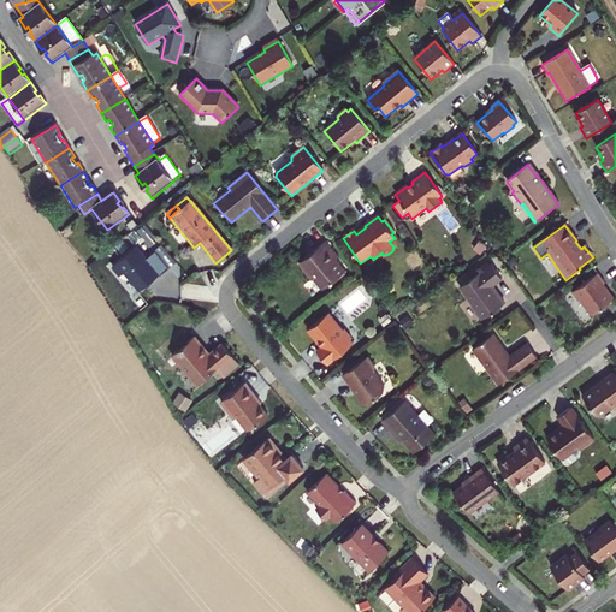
[(176,263),(161,247),(153,255),(143,243),(119,262),(126,271),(131,267),(147,286),(165,271),(166,272),(176,263)]
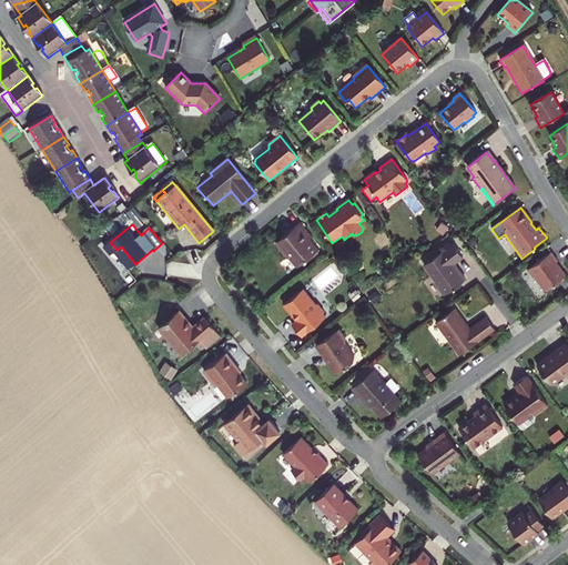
[(308,242),(312,239),(300,224),(276,243),(281,249),(279,251),(286,260),(288,258),(297,269),(305,262),(308,262),(318,254),(308,242)]
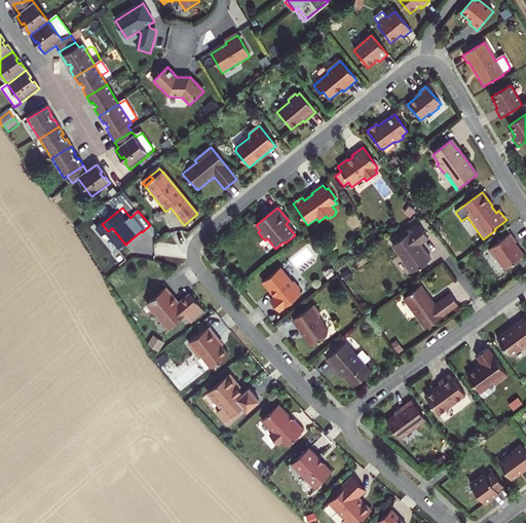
[(399,238),(400,240),(392,247),(404,262),(403,262),(411,274),(430,260),(422,250),(421,251),(418,246),(427,239),(419,227),(412,232),(410,230),(399,238)]
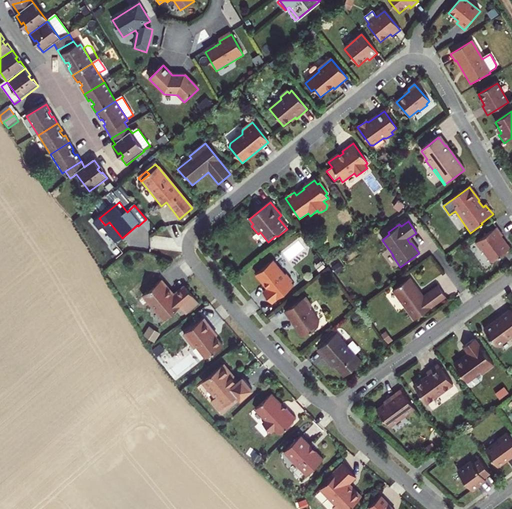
[(501,235),(497,228),(475,244),(481,251),(482,250),(490,262),(493,262),(510,250),(501,238),(501,235)]
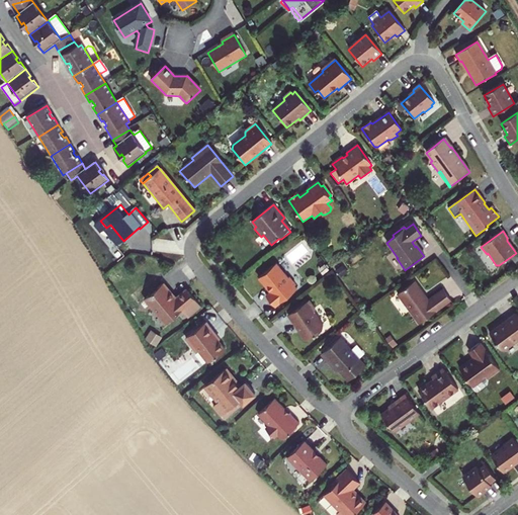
[(266,296),(274,308),(296,290),(294,287),(295,286),(288,278),(287,279),(275,264),(258,279),(266,288),(267,288),(271,292),(266,296)]
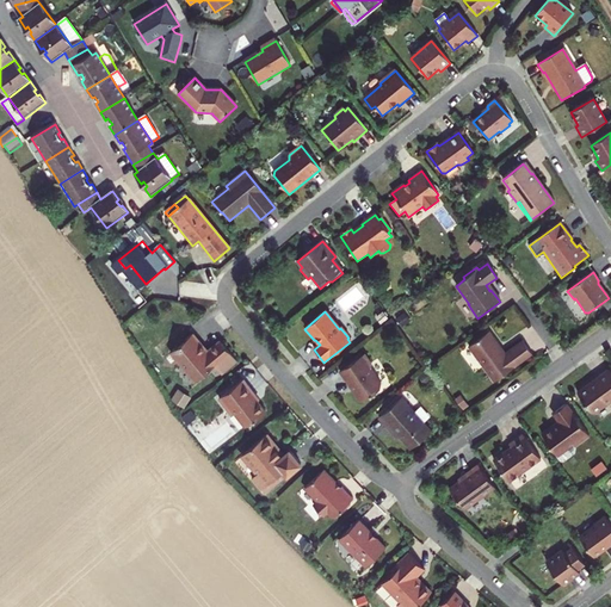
[(494,383),(531,355),(522,342),(505,354),(488,333),(468,347),(494,383)]
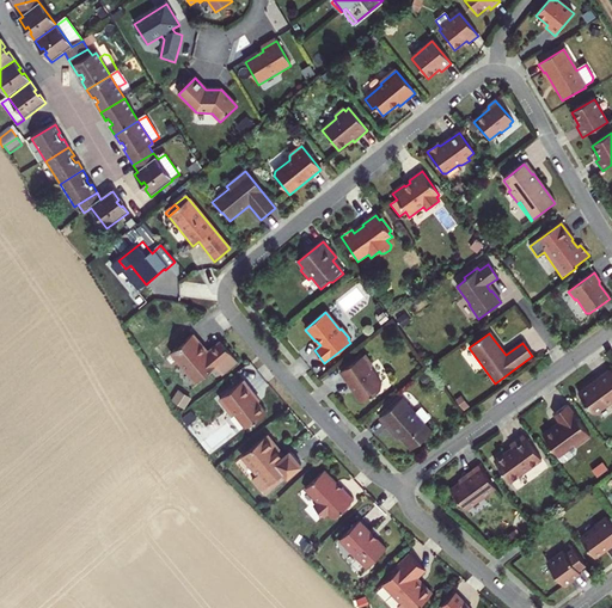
[(201,345),(193,336),(171,354),(195,384),(214,368),(221,376),(237,363),(220,342),(206,354),(200,347),(201,345)]
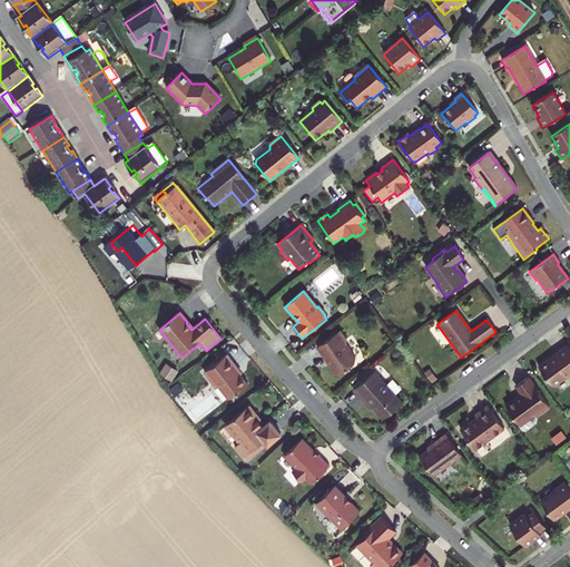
[(346,341),(340,332),(316,348),(336,377),(354,364),(355,359),(345,345),(346,341)]
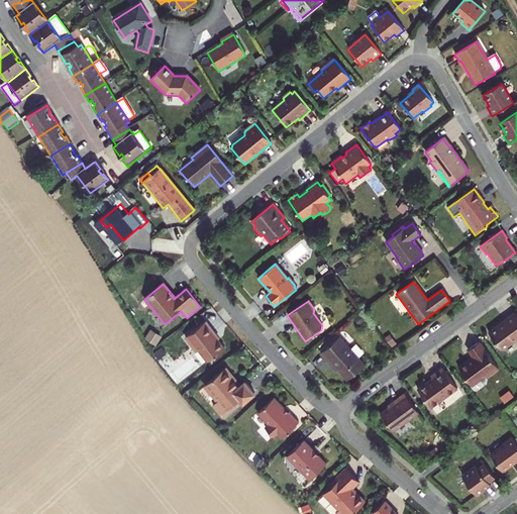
[(516,317),(515,314),(504,322),(504,323),(500,326),(498,326),(488,333),(500,349),(504,350),(516,340),(516,317)]
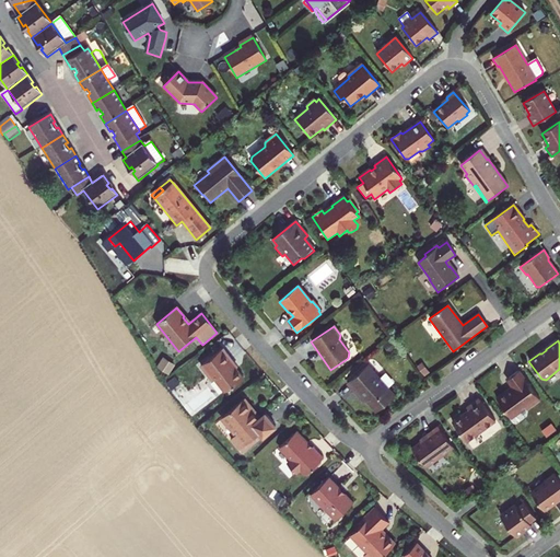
[(233,363),(223,350),(200,368),(210,380),(214,381),(224,394),(243,379),(232,364),(233,363)]
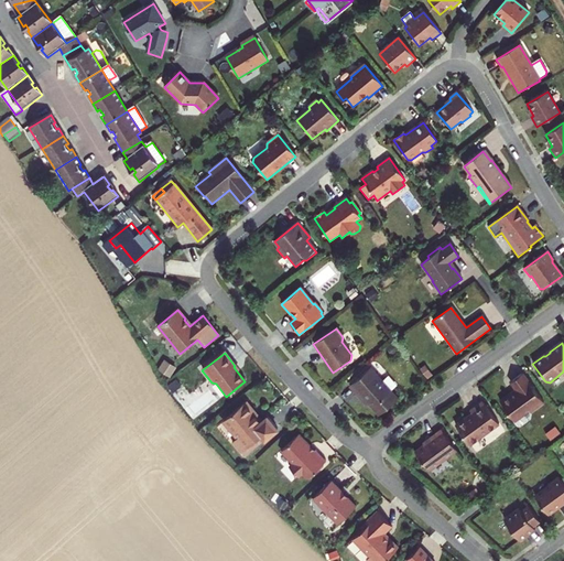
[(364,399),(369,405),(379,417),(398,400),(370,368),(349,387),(361,401),(364,399)]
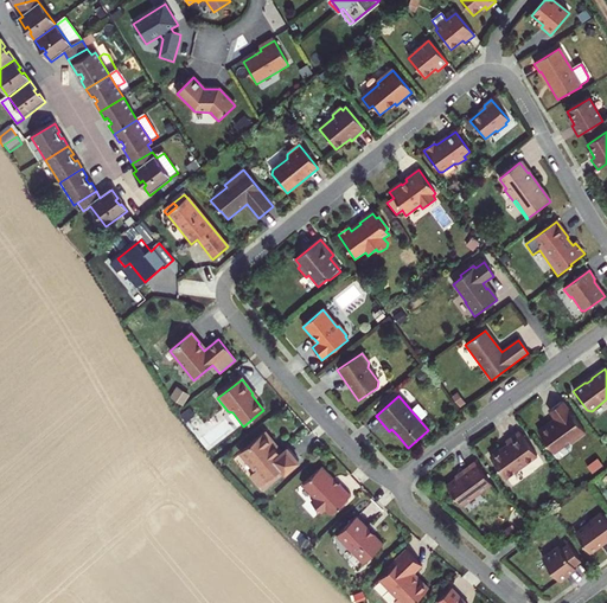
[(548,425),(538,432),(554,455),(569,443),(573,443),(586,435),(562,403),(549,412),(556,421),(550,425),(548,425)]
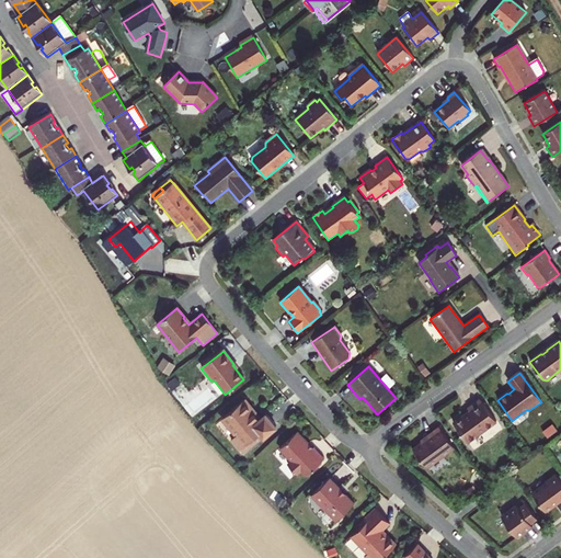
[(253,411),(244,400),(221,420),(236,436),(230,441),(243,456),(248,452),(245,450),(244,448),(260,435),(261,436),(263,439),(275,429),(265,416),(259,421),(252,412),(253,411)]
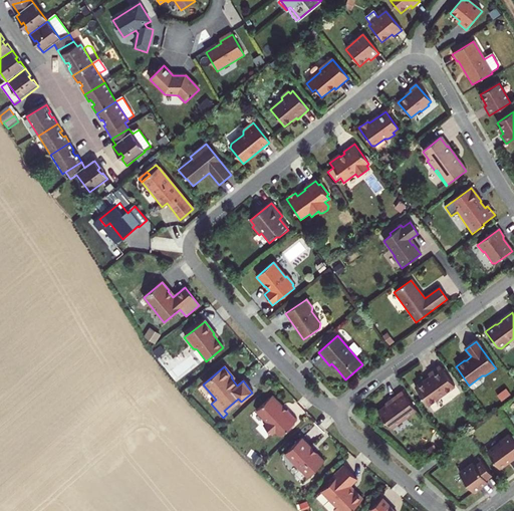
[(455,388),(440,366),(428,375),(430,377),(415,389),(428,407),(455,388)]
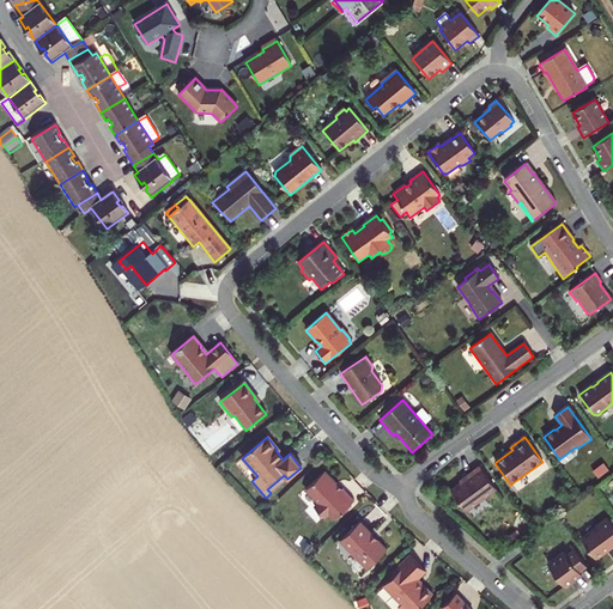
[(496,491),(479,468),(471,474),(473,476),(450,492),(466,513),(496,491)]
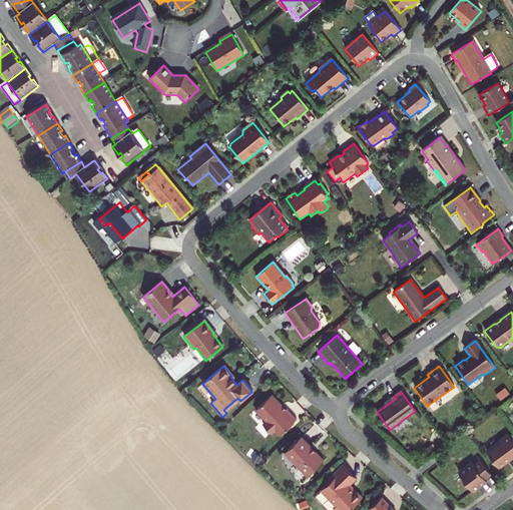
[(282,407),(272,396),(255,411),(267,423),(263,426),(271,435),(275,431),(280,436),(285,432),(286,433),(294,426),(293,424),(296,421),(287,410),(285,412),(281,408),(282,407)]
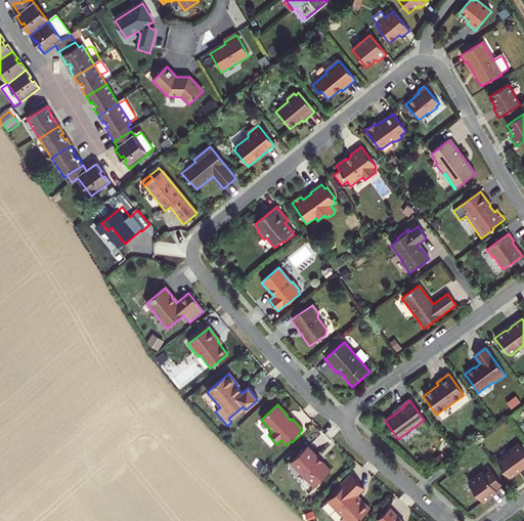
[(244,407),(243,406),(228,419),(229,420),(231,422),(246,409),(244,407)]
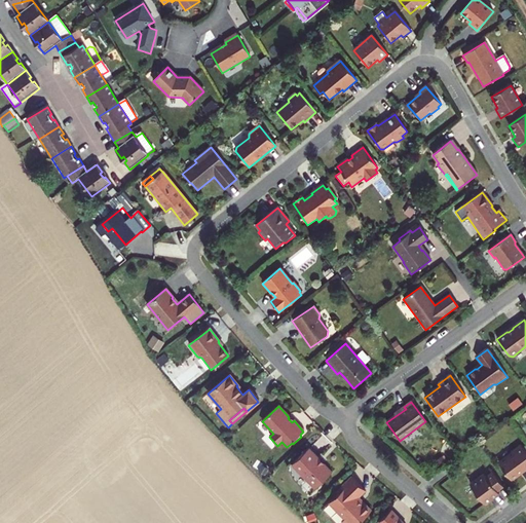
[(525,472),(525,471),(525,453),(520,446),(511,452),(512,454),(498,464),(511,481),(525,471),(525,472)]
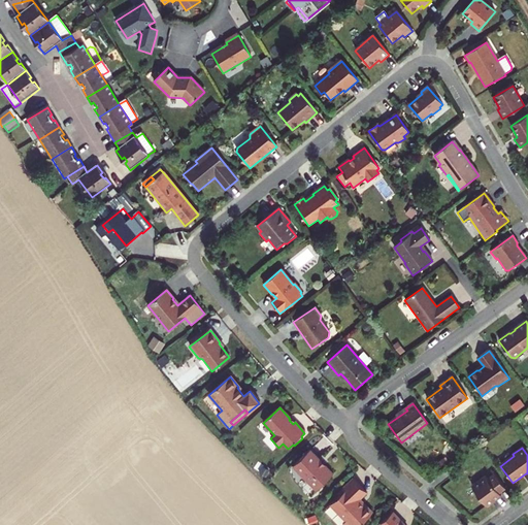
[(332,474),(309,451),(293,467),(316,491),(332,474)]
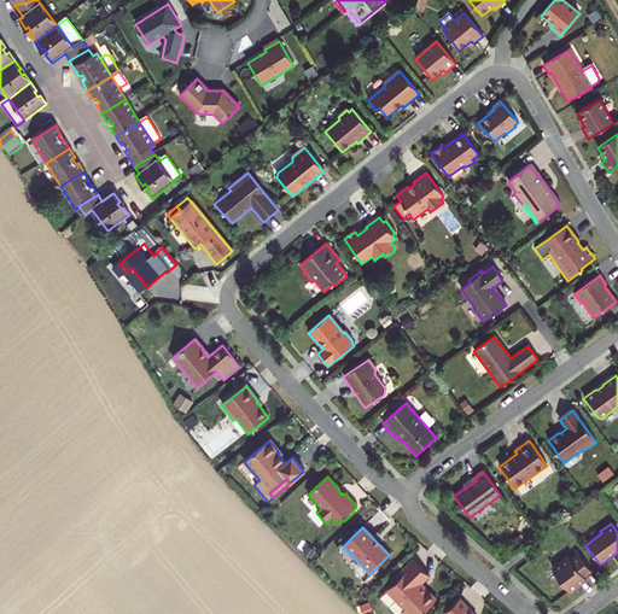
[(526,560),(531,556),(526,549),(522,553),(526,560)]
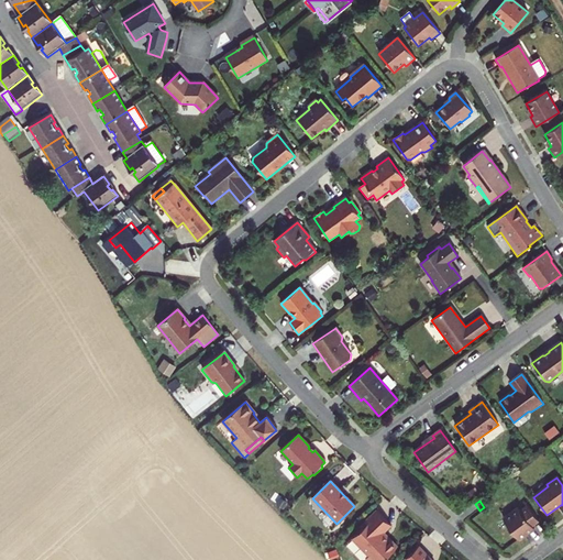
[(532,527),(538,523),(527,506),(520,512),(518,508),(503,520),(518,541),(533,529),(532,527)]
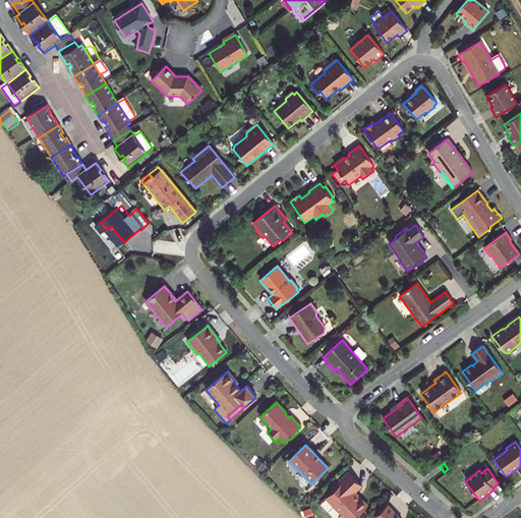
[(339,517),(355,517),(367,507),(359,499),(358,499),(353,494),(361,486),(349,473),(338,484),(340,485),(326,499),(341,515),(339,517)]
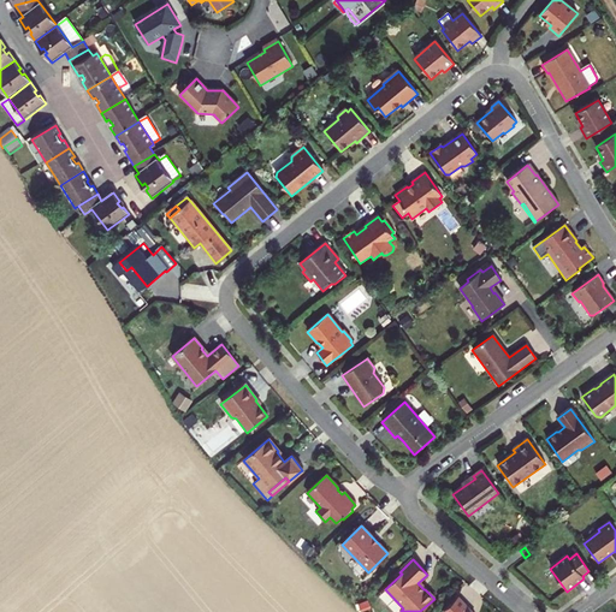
[(469,611),(457,598),(444,611),(469,611)]
